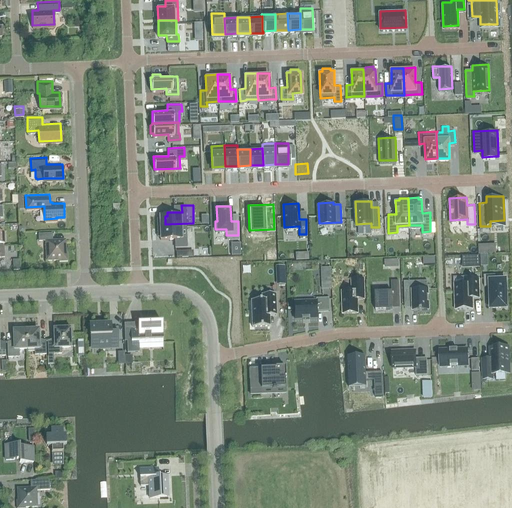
[(193,223),(165,224),(165,233),(168,233),(168,236),(183,236),(183,242),(194,242),(193,223)]
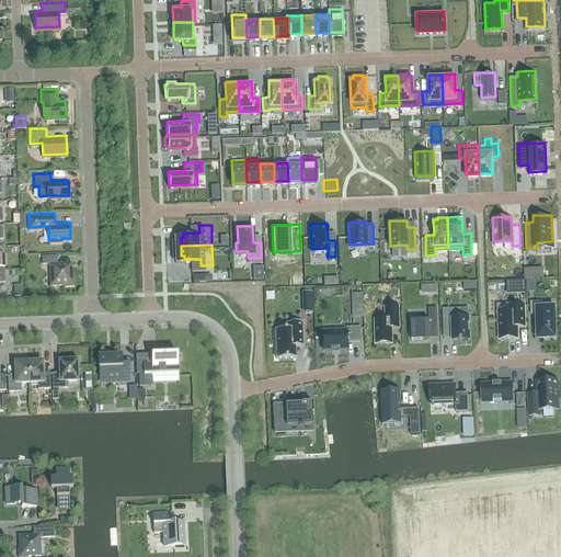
[(42,261),(49,260),(50,282),(65,282),(65,283),(73,283),(73,273),(72,273),(71,259),(57,260),(57,252),(42,252),(42,261)]
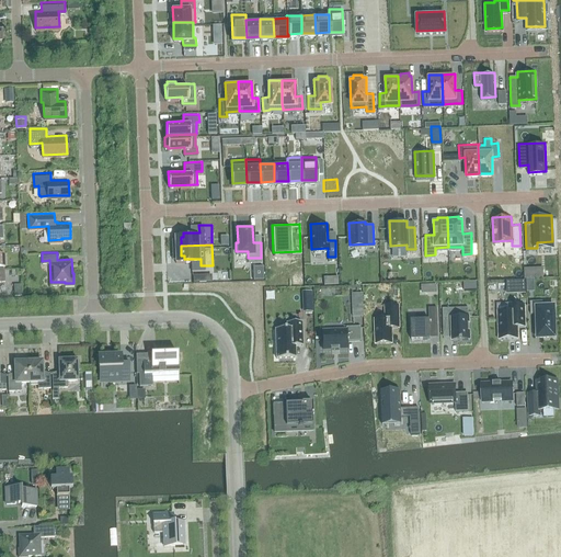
[(262,263),(252,264),(253,276),(263,276),(262,263)]
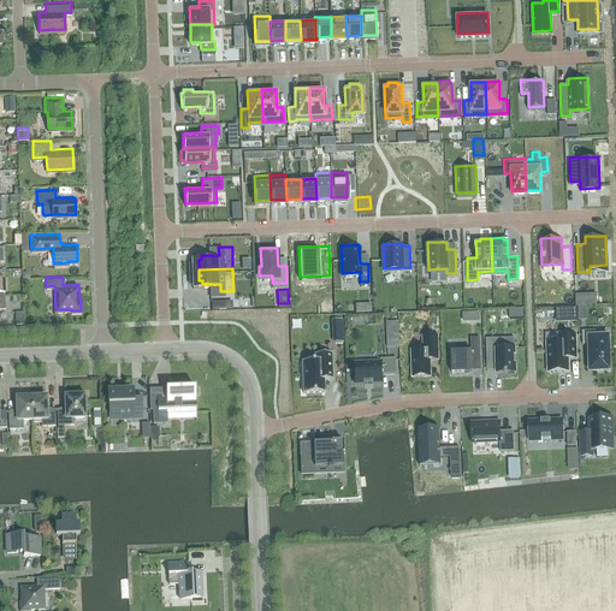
[(373,308),(372,298),(356,300),(356,308),(373,308)]
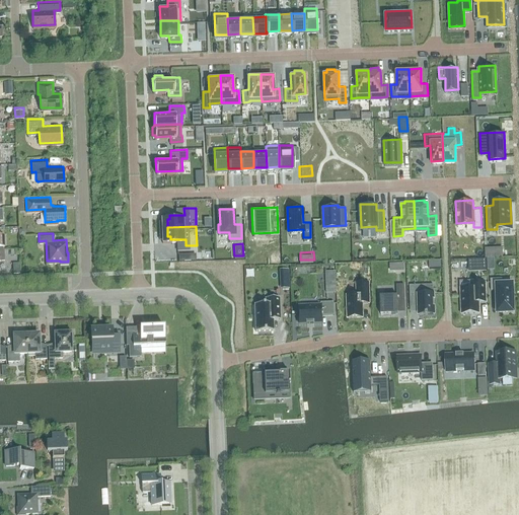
[(485,267),(485,256),(469,256),(469,268),(485,267)]
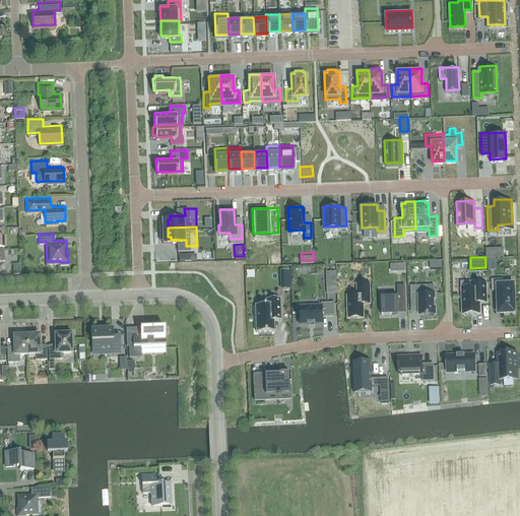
[(338,294),(336,260),(312,261),(312,268),(319,267),(321,294),(338,294)]
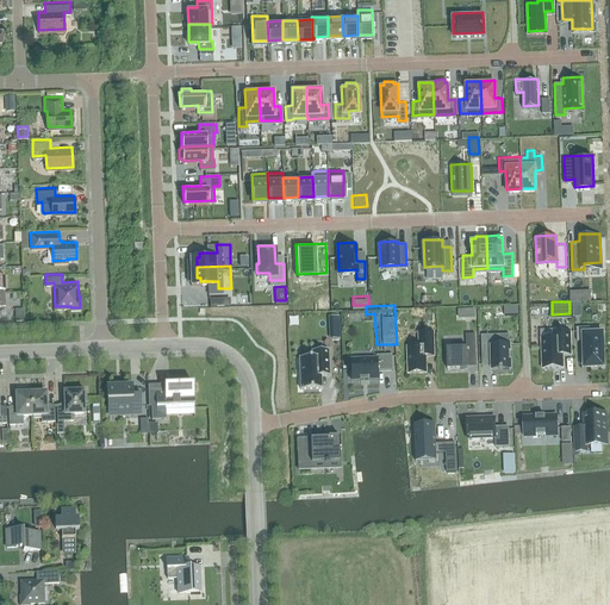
[(590,323),(577,324),(577,337),(584,337),(585,363),(603,362),(602,330),(590,330),(590,323)]
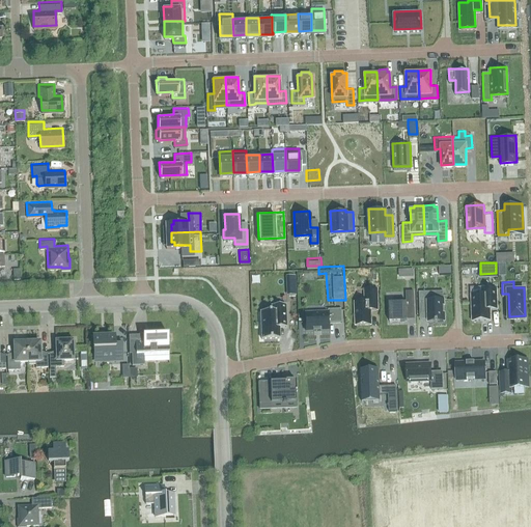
[(481,283),(470,284),(471,292),(471,317),(490,316),(490,306),(496,306),(497,306),(496,286),(481,286),(481,283)]
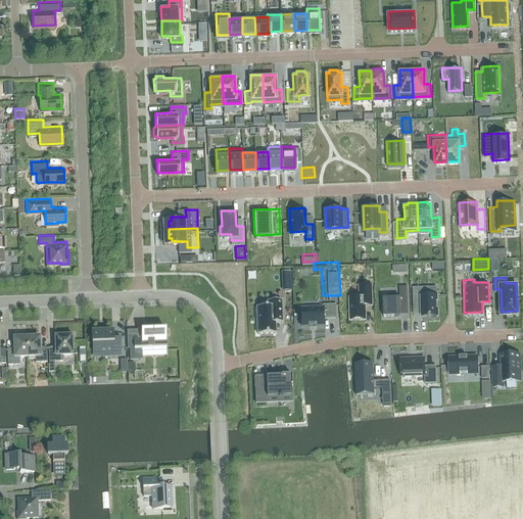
[(349,317),(365,317),(365,302),(372,301),(371,281),(359,282),(359,294),(348,294),(349,317)]
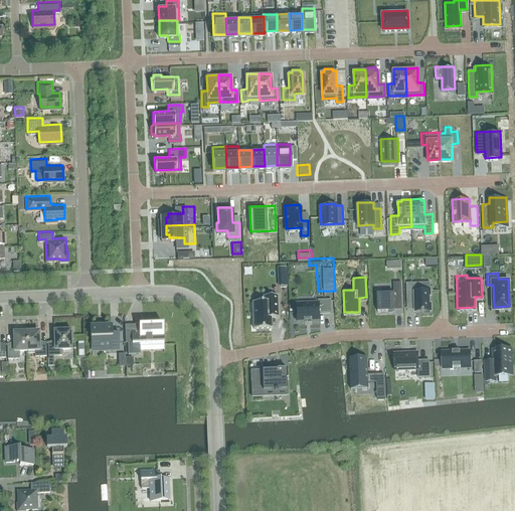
[(394,295),(401,294),(400,279),(392,280),(393,290),(376,291),(377,309),(394,309),(394,295)]
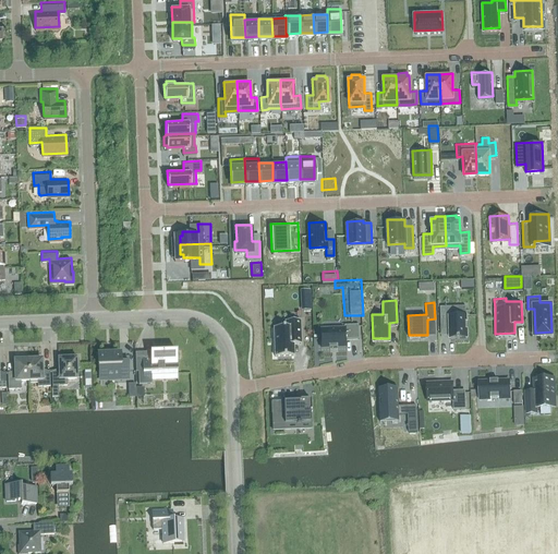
[(449,336),(466,335),(465,313),(455,313),(453,303),(439,303),(440,325),(449,325),(449,336)]
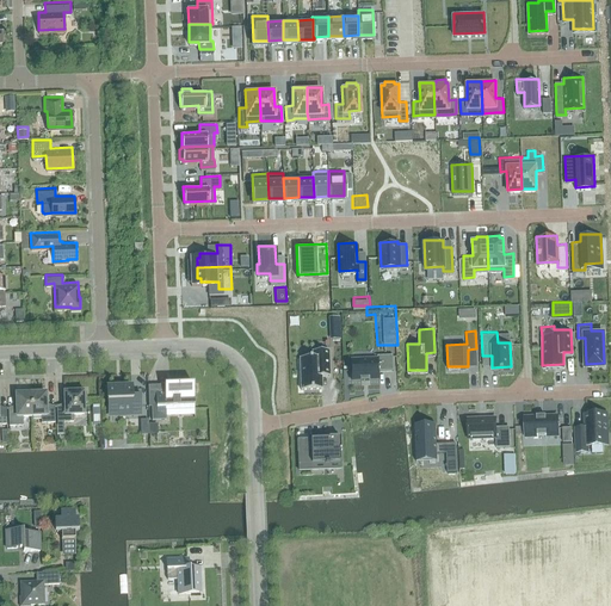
[(300,354),(301,385),(321,385),(321,372),(329,372),(328,346),(312,347),(312,353),(300,354)]
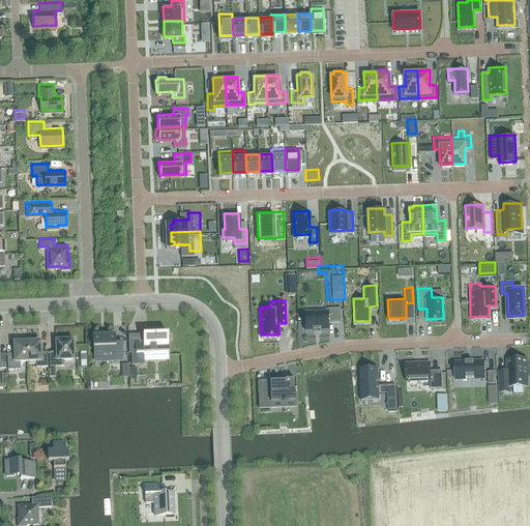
[(320,326),(320,325),(328,325),(328,319),(341,318),(341,304),(327,305),(327,309),(304,310),(304,326),(313,325),(313,326),(314,326),(314,325),(319,325),(319,326),(320,326)]
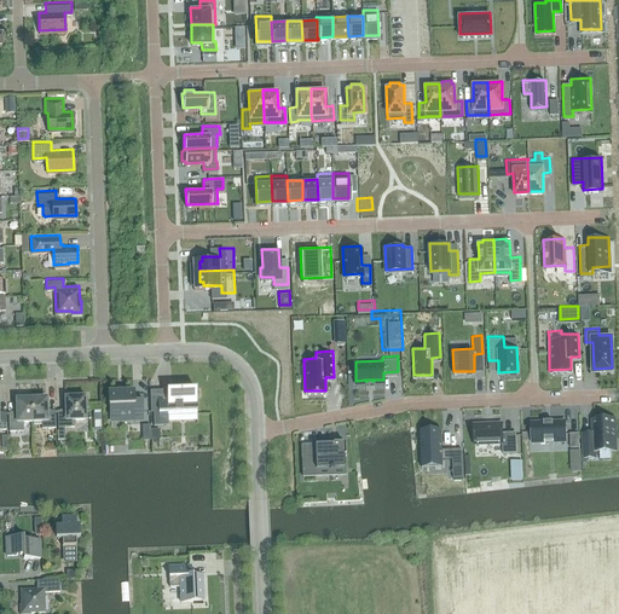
[(167,421),(167,409),(196,407),(195,384),(156,387),(157,407),(152,407),(152,422),(167,421)]
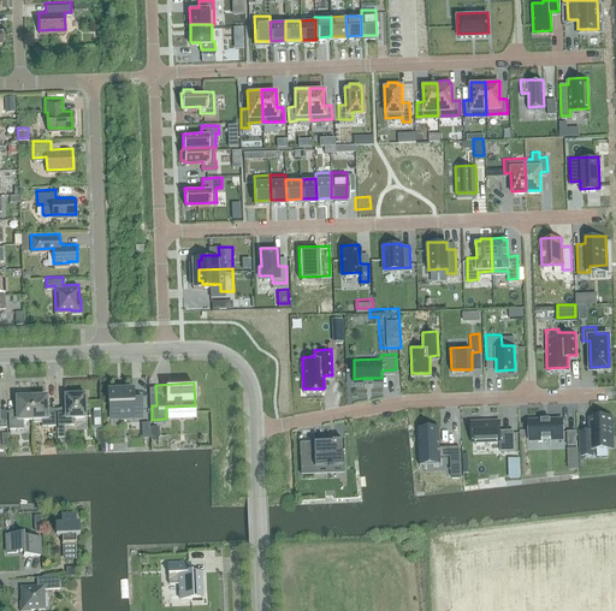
[(108,411),(129,410),(129,415),(142,414),(141,396),(132,396),(132,386),(107,386),(108,411)]
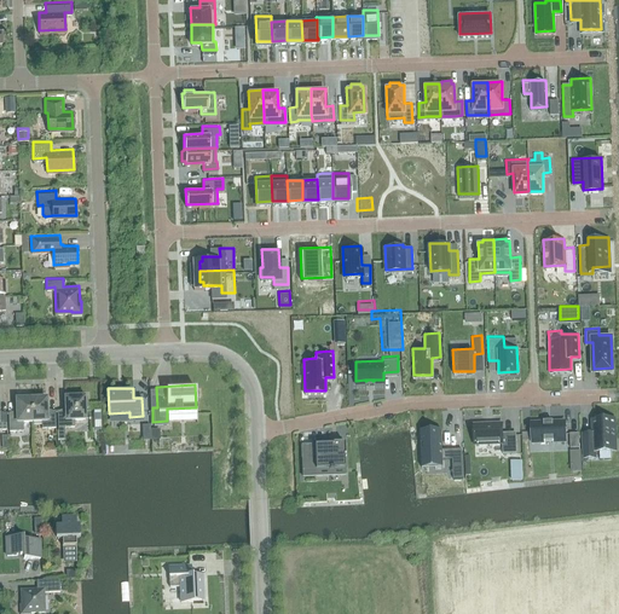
[(84,389),(69,389),(69,391),(67,394),(65,394),(65,409),(57,409),(58,427),(57,427),(57,436),(64,435),(64,424),(74,423),(74,416),(85,416),(85,405),(88,405),(87,393),(84,393),(84,389)]
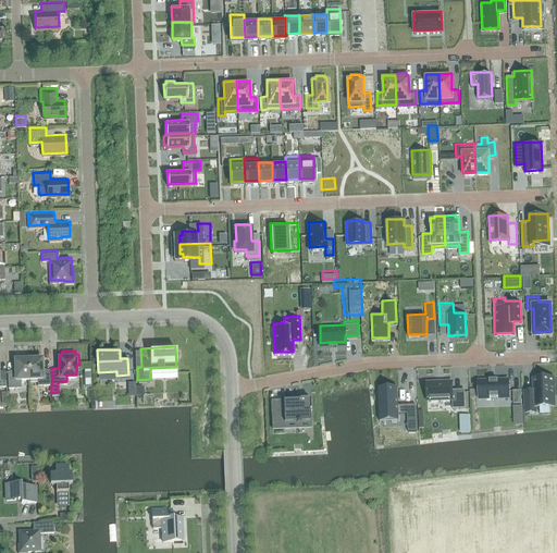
[(37,376),(37,382),(50,382),(49,368),(41,369),(41,355),(40,355),(37,353),(37,352),(27,353),(28,377),(37,376)]
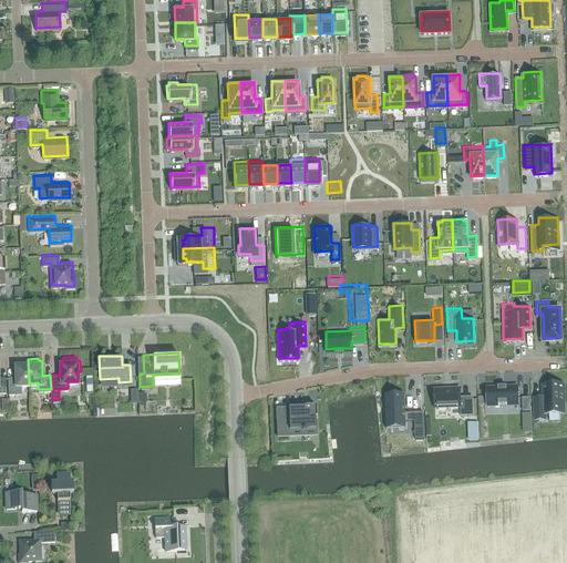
[(16,362),(14,362),(16,377),(8,377),(8,392),(21,391),(21,384),(29,384),(28,359),(18,359),(18,360),(16,362)]
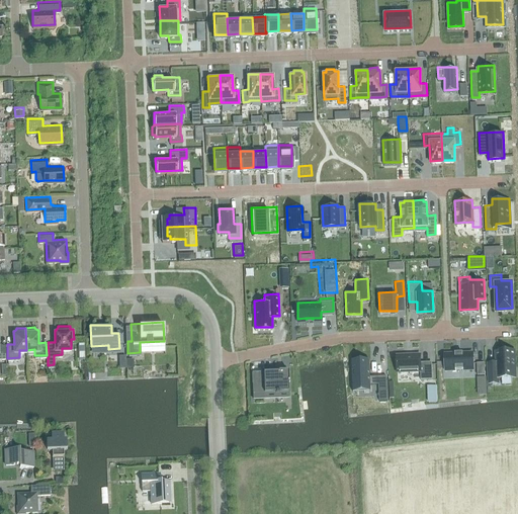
[(497,374),(511,374),(515,374),(514,364),(514,348),(502,348),(496,349),(496,351),(496,360),(488,360),(489,380),(497,379),(497,374)]
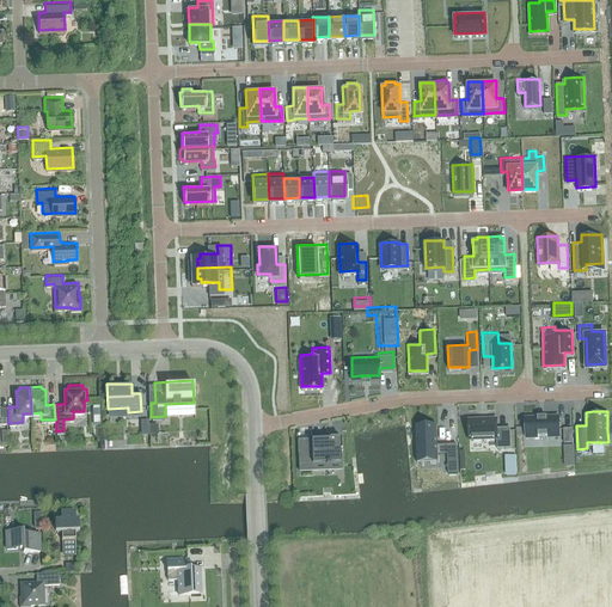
[(558,414),(525,415),(525,428),(533,427),(533,434),(558,433),(558,414)]
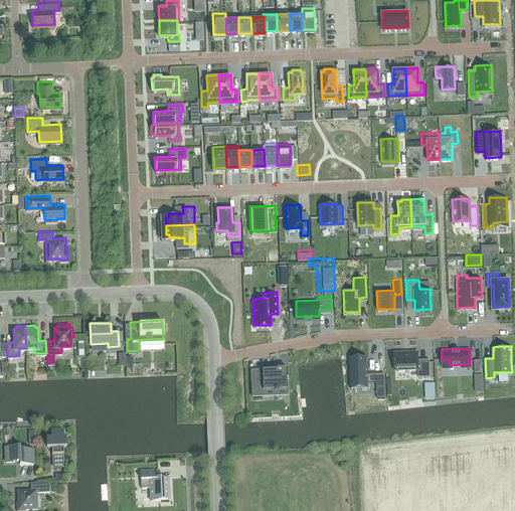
[(393,350),(394,366),(417,366),(417,374),(430,374),(428,359),(417,359),(417,350),(393,350)]
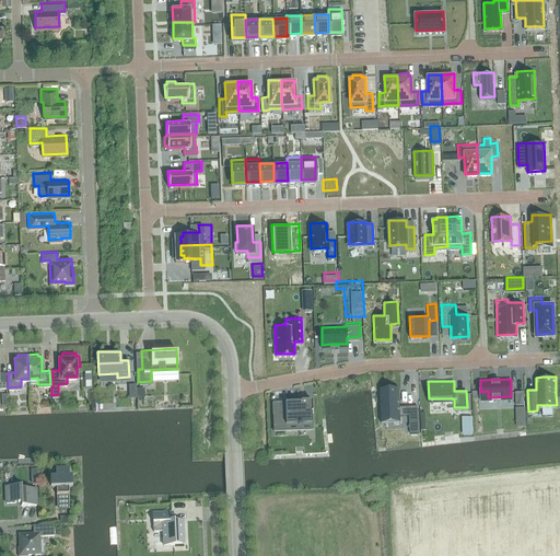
[(409,419),(418,419),(417,403),(399,404),(399,385),(398,385),(398,386),(381,387),(381,386),(380,386),(381,420),(382,420),(382,416),(399,416),(399,420),(400,420),(400,413),(408,413),(409,419)]
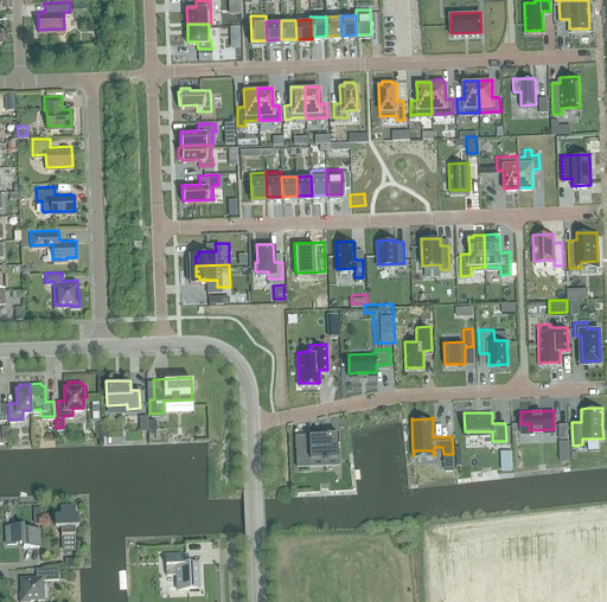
[(295,431),(295,433),(295,444),(296,444),(296,456),(296,463),(310,462),(310,456),(323,455),(323,458),(326,456),(326,455),(337,455),(337,431),(308,433),(308,435),(296,435),(295,431)]
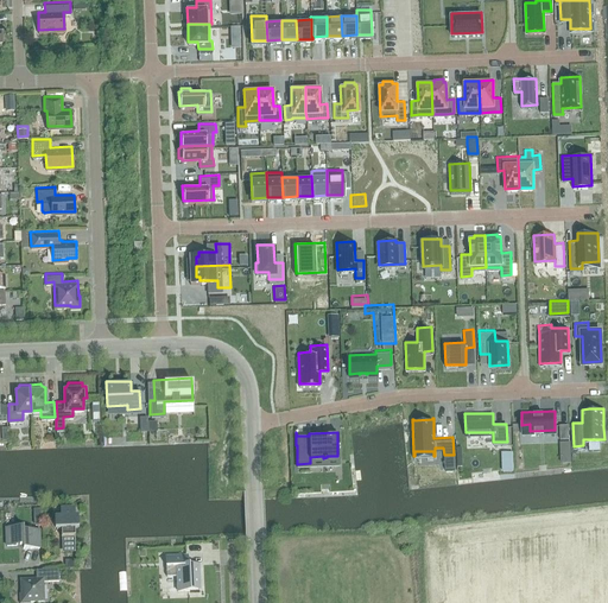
[(561,458),(570,458),(569,439),(559,439),(561,458)]
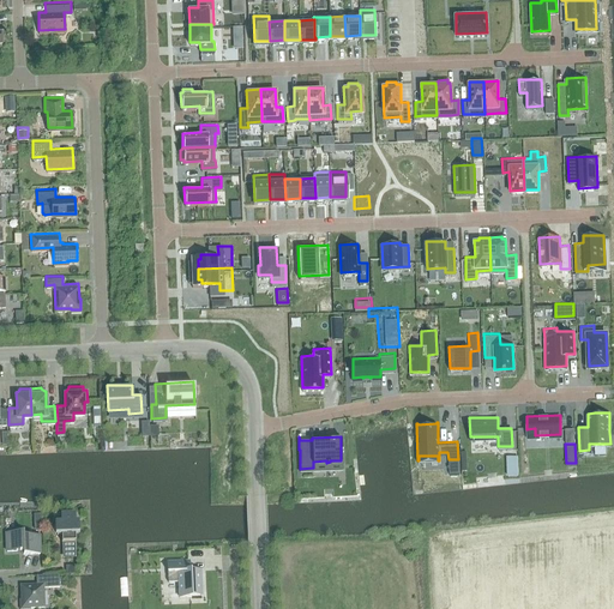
[(74,518),(74,510),(60,511),(60,518),(54,518),(54,531),(61,531),(61,538),(62,554),(76,554),(74,531),(78,530),(78,518),(74,518)]
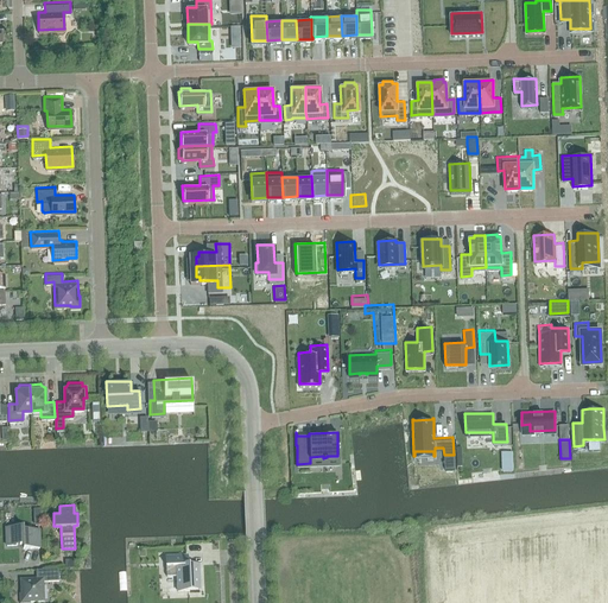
[(30,522),(5,524),(6,543),(23,541),(23,545),(39,545),(38,526),(30,526),(30,522)]
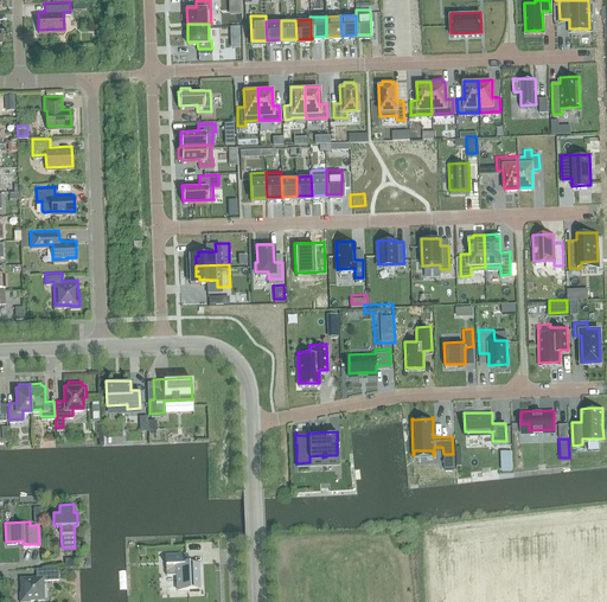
[(189,584),(199,584),(198,559),(187,561),(186,551),(165,552),(166,572),(177,571),(177,587),(189,587),(189,584)]
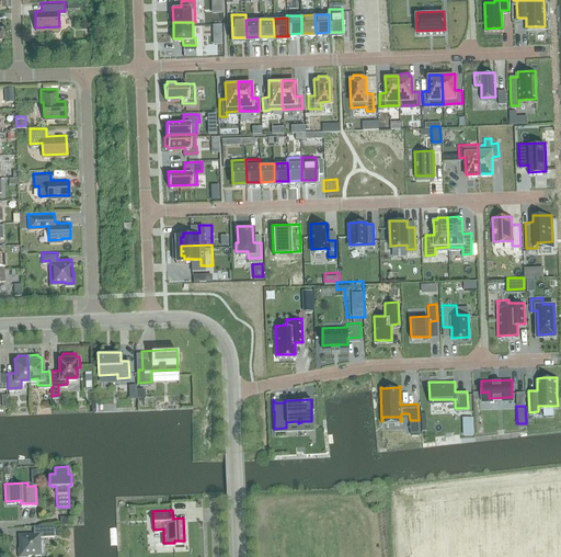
[(39,534),(54,533),(54,522),(33,523),(33,531),(19,532),(19,545),(18,545),(18,554),(27,554),(27,553),(41,552),(39,534)]
